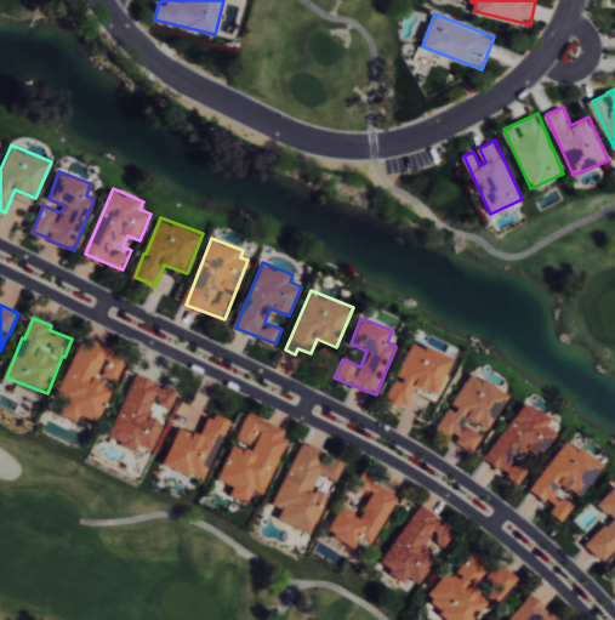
[(112,347),(84,336),(61,396),(68,399),(62,414),(79,421),(83,414),(100,421),(114,386),(98,380),(112,347)]
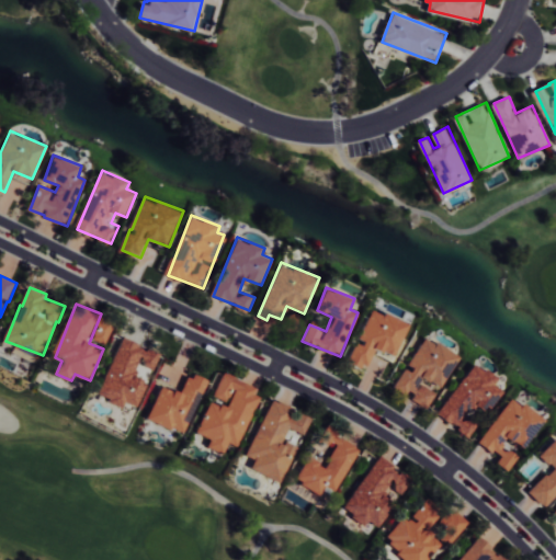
[(348,362),(366,370),(376,349),(395,356),(409,323),(373,308),(359,341),(358,340),(348,362)]
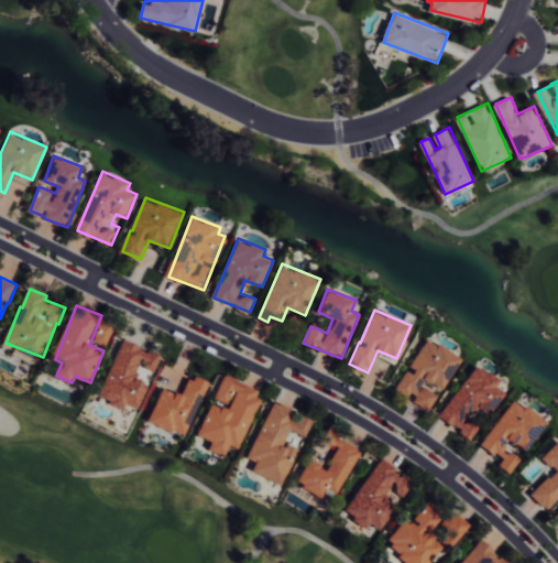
[(115,323),(101,320),(96,343),(109,346),(115,323)]
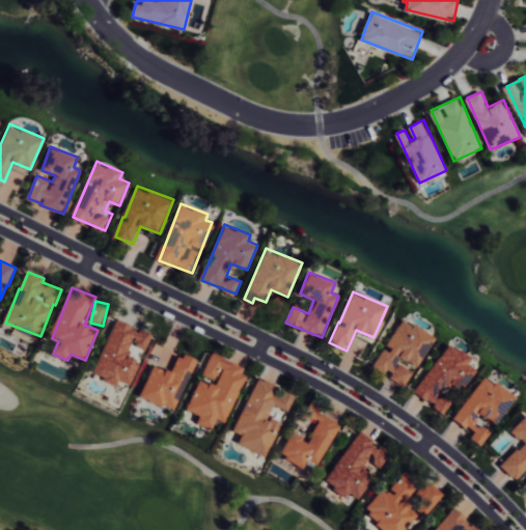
[(437,337),(404,318),(387,347),(385,346),(374,367),(386,373),(386,372),(407,385),(415,369),(417,370),(437,337)]
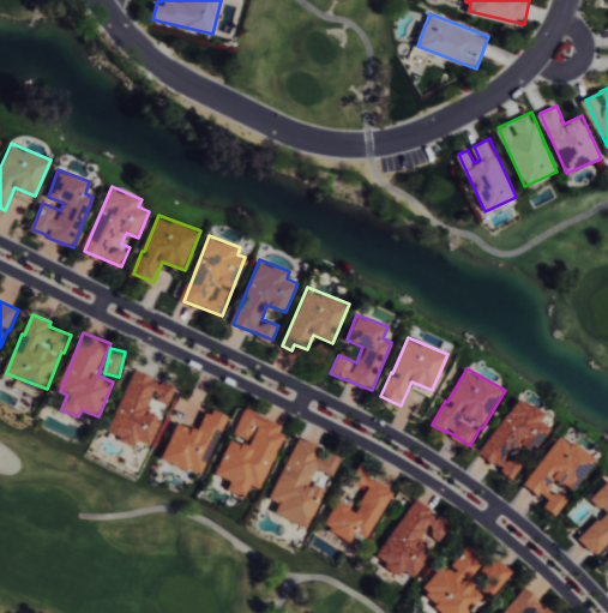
[(178,385),(134,370),(110,433),(134,443),(137,439),(150,444),(161,416),(148,412),(155,396),(170,402),(178,385)]
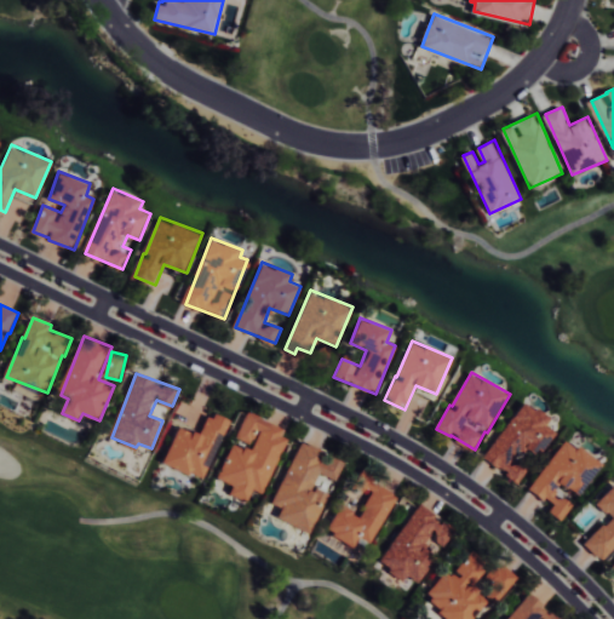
[(486,459),(522,483),(531,471),(515,462),(523,448),(538,458),(556,430),(549,425),(552,418),(524,400),(486,459)]
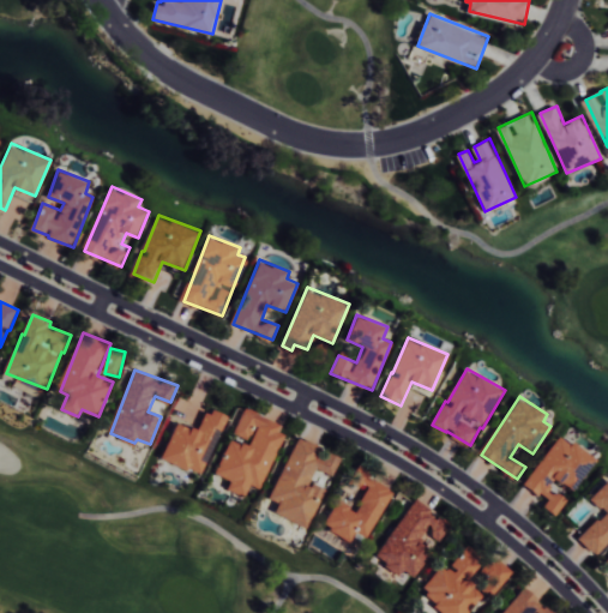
[(161,458),(203,475),(228,415),(209,407),(199,432),(175,421),(161,458)]
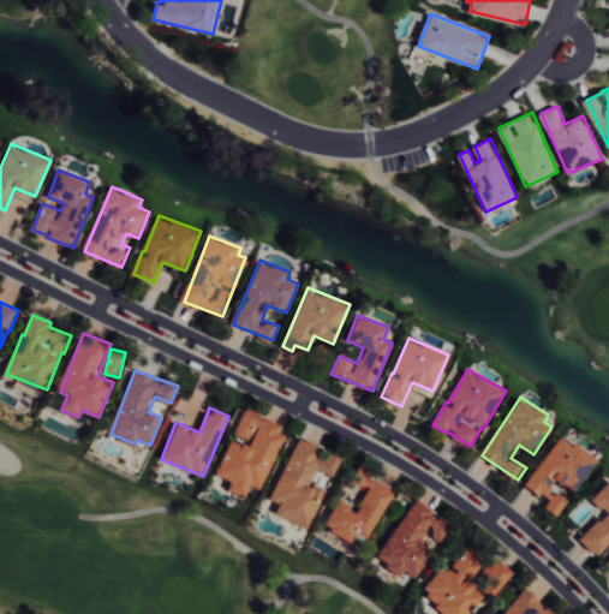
[(215,475),(231,481),(227,490),(245,498),(250,484),(262,489),(287,428),(244,410),(234,435),(251,441),(249,447),(230,439),(215,475)]
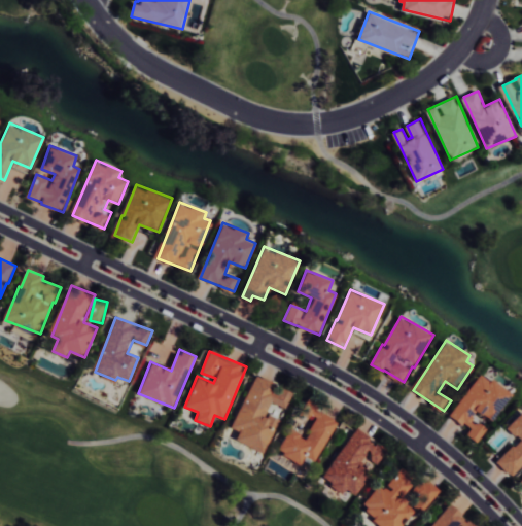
[(452,416),(472,429),(467,434),(479,443),(488,428),(475,419),(479,412),(494,422),(513,393),(482,372),(452,416)]
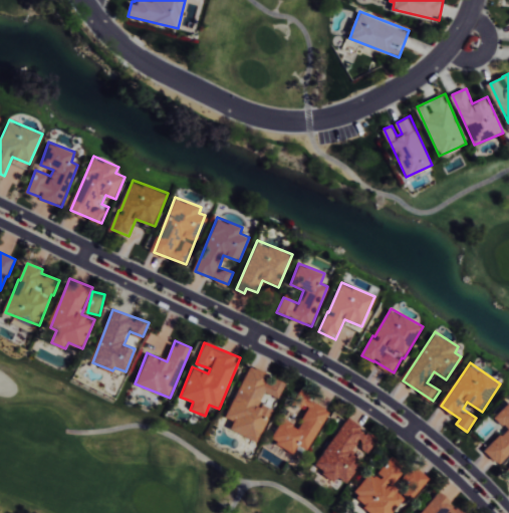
[(257,442),(272,410),(259,404),(265,392),(279,398),(286,383),(269,376),(270,373),(250,364),(226,417),(233,421),(229,429),(257,442)]
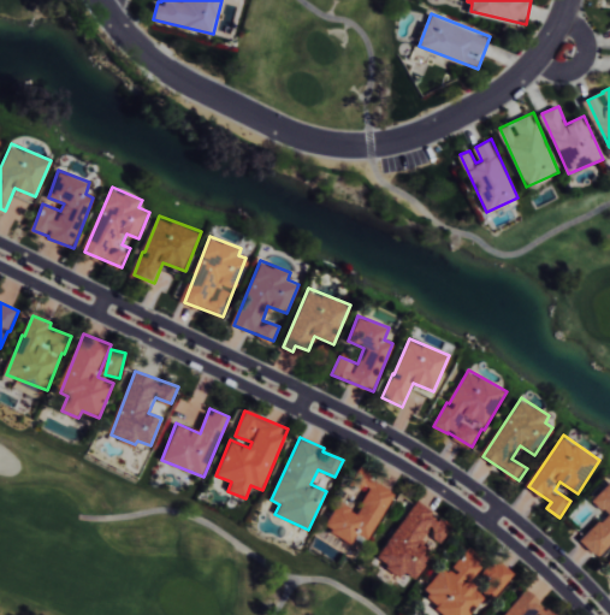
[(372,540),(396,488),(359,471),(353,484),(368,491),(359,512),(337,502),(325,528),(353,542),(356,533),(372,540)]
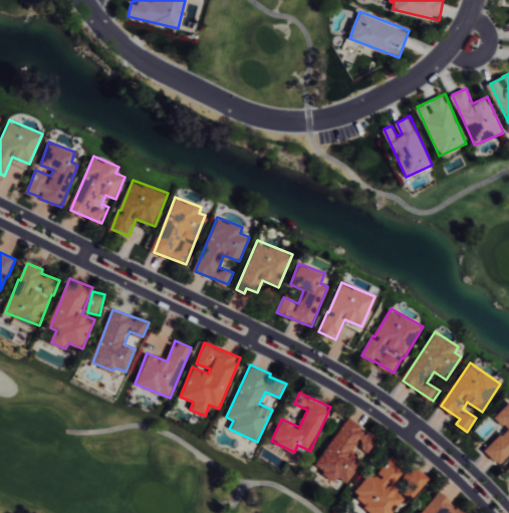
[(486,451),(501,465),(508,456),(508,404),(496,417),(508,428),(486,451)]
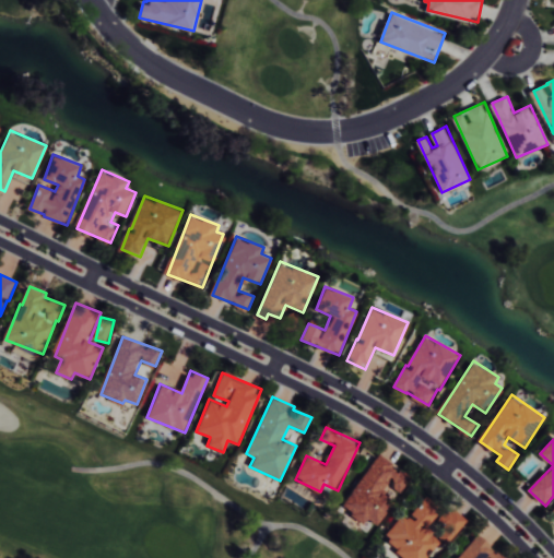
[(343,508),(365,522),(367,518),(378,524),(392,503),(384,499),(388,493),(398,498),(412,475),(377,453),(343,508)]
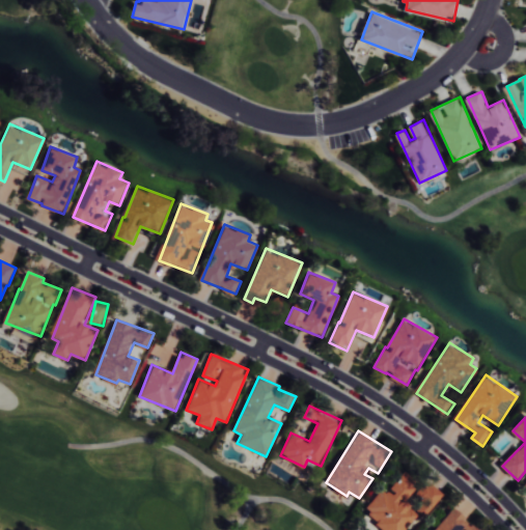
[(386,529),(405,529),(418,514),(406,503),(419,486),(404,473),(389,491),(385,486),(364,511),(386,529)]
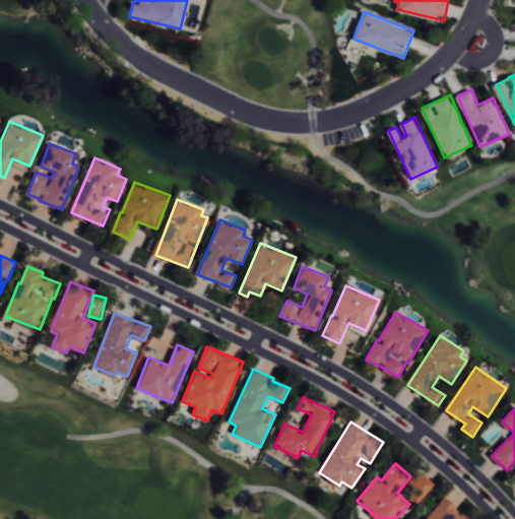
[(411,490),(406,495),(417,505),(436,483),(422,470),(407,485),(411,490)]
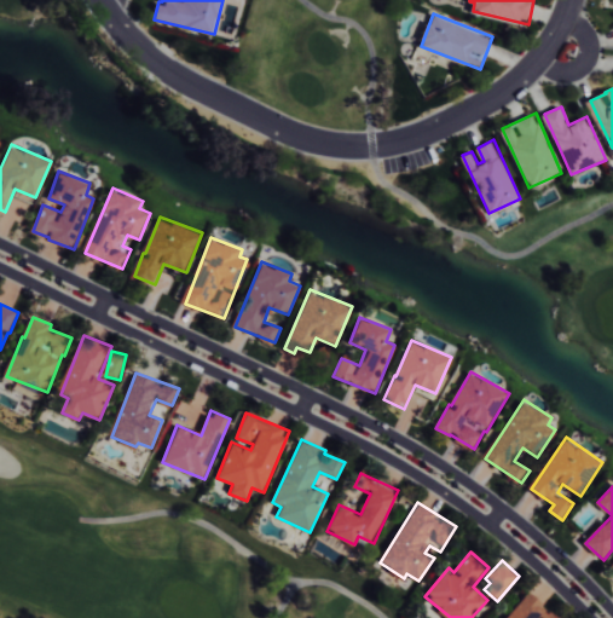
[(507,617),(562,617),(528,591),(507,617)]
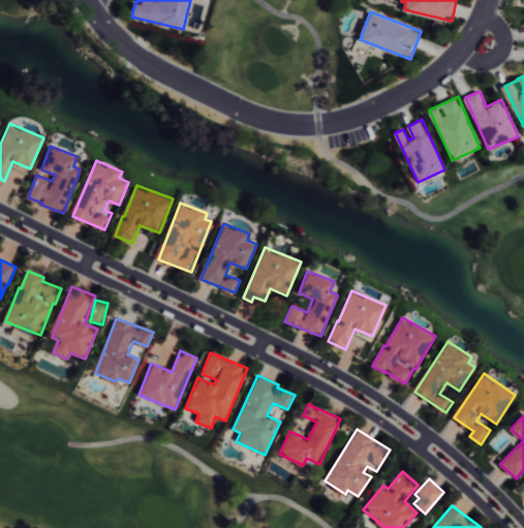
All buildings are outlined.
